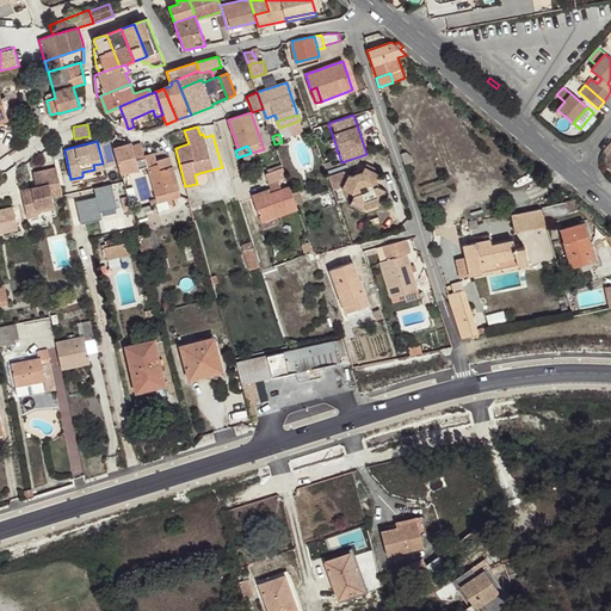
[(407,152),(401,154),(405,165),(414,161),(412,156),(407,152)]
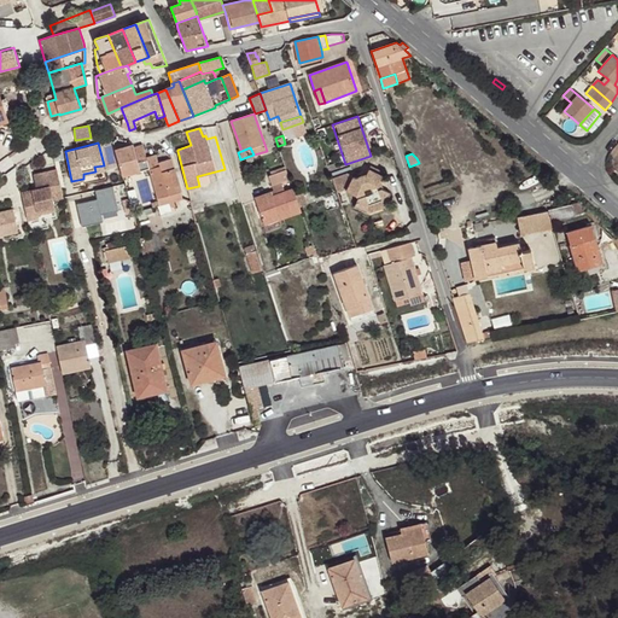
[(157,155),(146,158),(150,167),(161,205),(184,199),(172,158),(159,162),(157,155)]
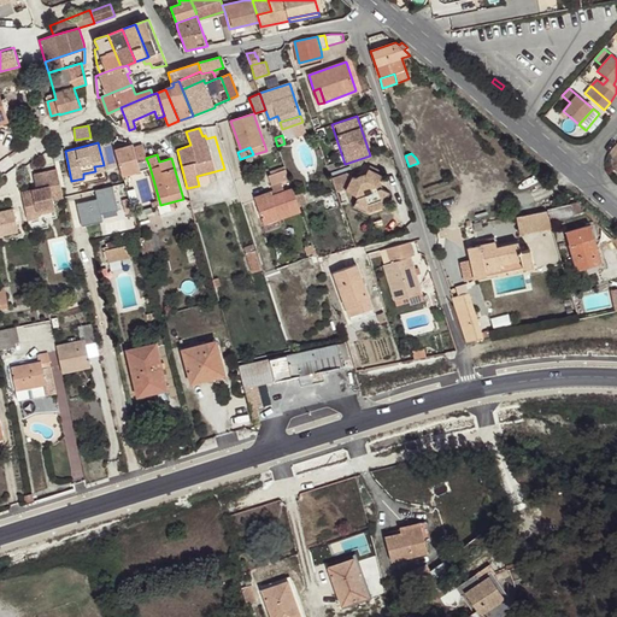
[(146,158),(119,165),(122,174),(150,166),(146,158)]
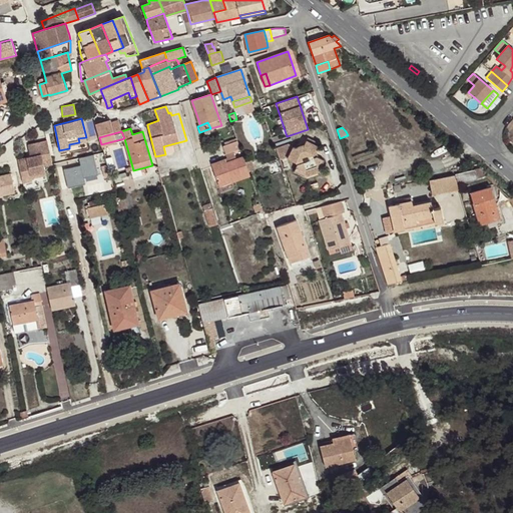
[(60,153),(88,147),(86,137),(78,138),(79,142),(69,144),(69,148),(59,150),(60,153)]
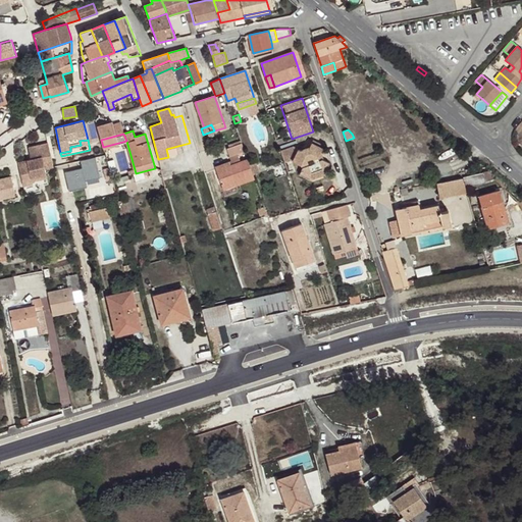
[(53,165),(48,143),(29,147),(31,156),(25,157),(27,159),(18,161),(23,184),(32,181),(32,180),(31,177),(46,174),(44,167),(53,165)]
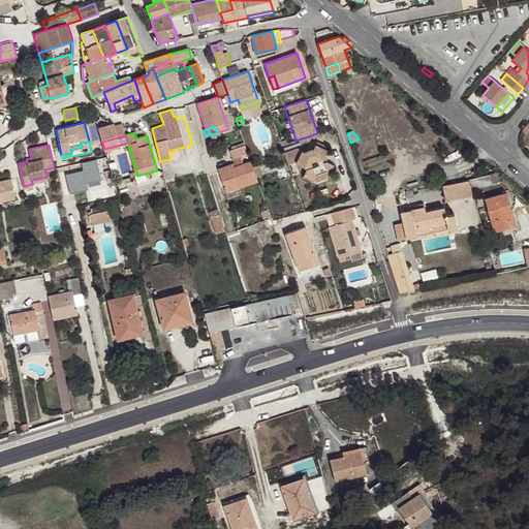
[(230,150),(234,159),(241,156),(248,153),(245,145),(237,149),(230,150)]
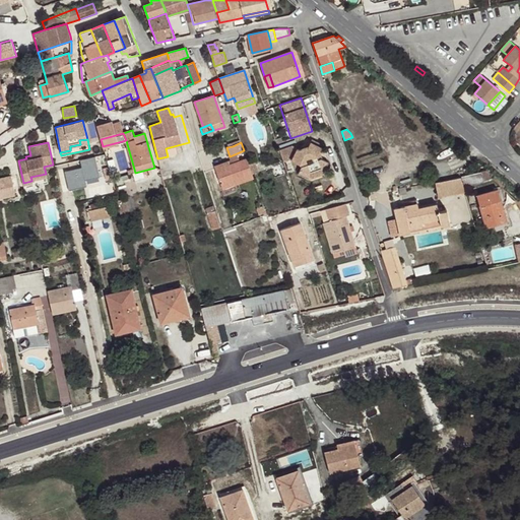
[(279,151),(283,161),(289,158),(301,165),(307,164),(306,159),(312,157),(313,163),(302,167),(299,174),(309,179),(311,175),(320,172),(323,173),(328,164),(322,159),(318,160),(317,156),(319,151),(320,149),(310,144),(309,147),(300,150),(293,146),(279,151)]
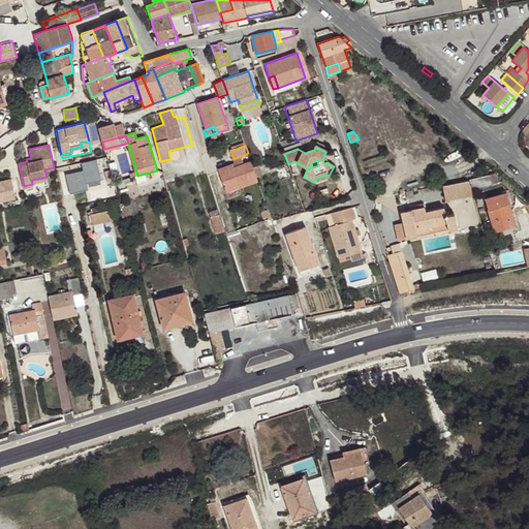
[(168,151),(170,159),(181,157),(179,149),(168,151)]
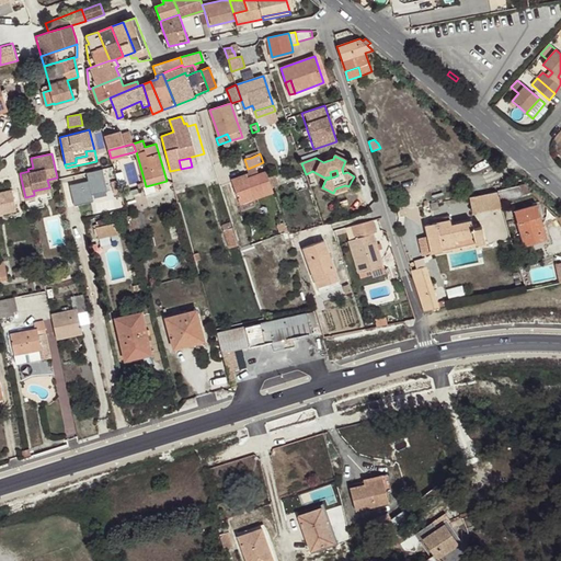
[(249,173),(247,174),(248,178),(259,174),(255,165),(248,169),(249,173)]
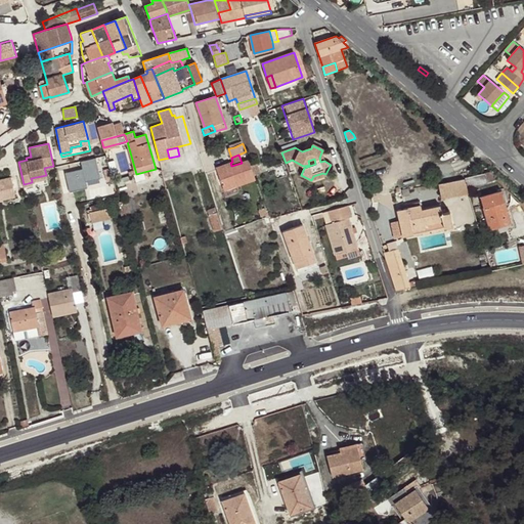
[(96,158),(81,161),(85,180),(99,178),(96,158)]
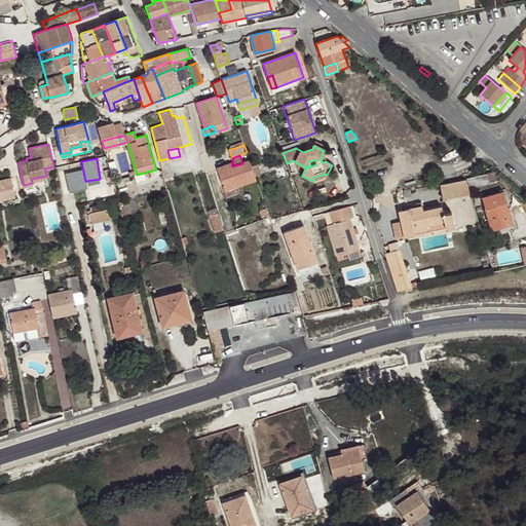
[(226,191),(256,180),(255,176),(252,166),(250,160),(242,163),(232,166),(231,163),(218,167),(226,191)]
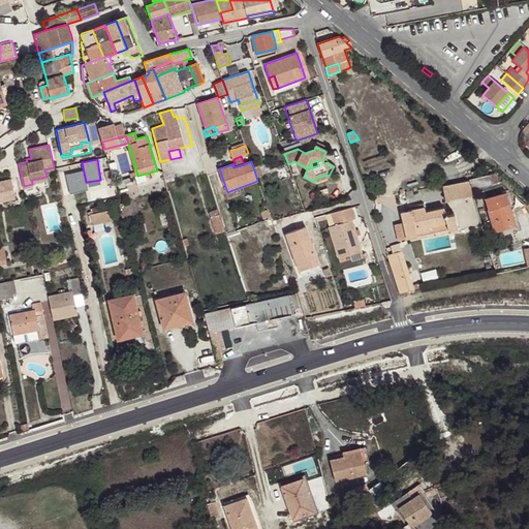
[(253,167),(256,177),(262,175),(259,165),(253,167)]
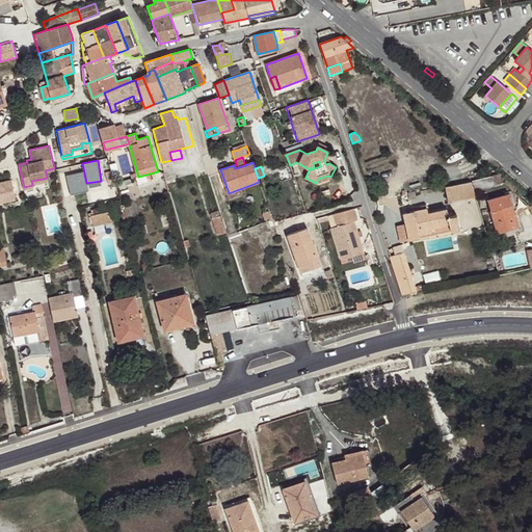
[(65,175),(70,193),(87,190),(83,170),(65,175)]
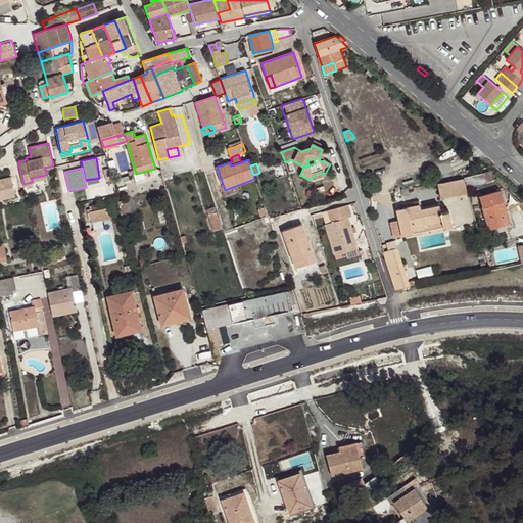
[(483,172),(484,173),(464,178),(464,179),(466,187),(500,178),(491,171),(483,172)]
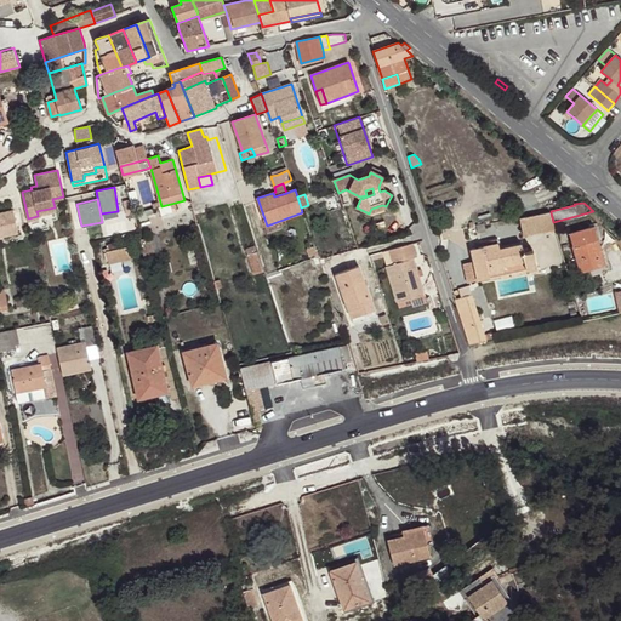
[(12,211),(0,214),(0,237),(17,233),(12,211)]
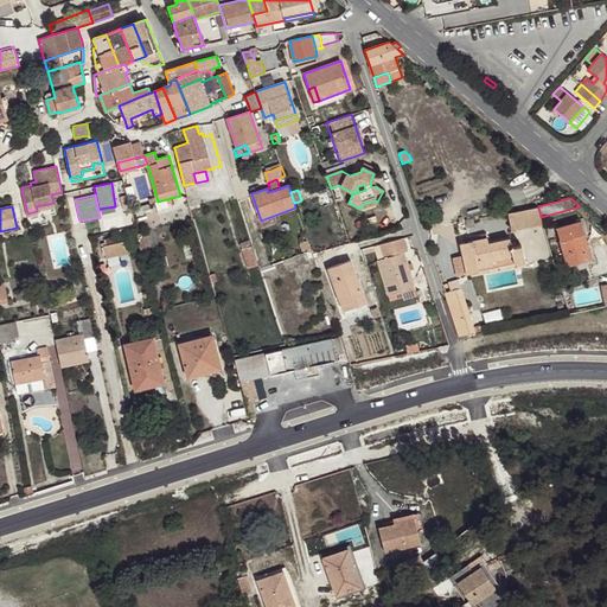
[(541,217),(538,208),(509,213),(512,230),(543,224),(541,217)]
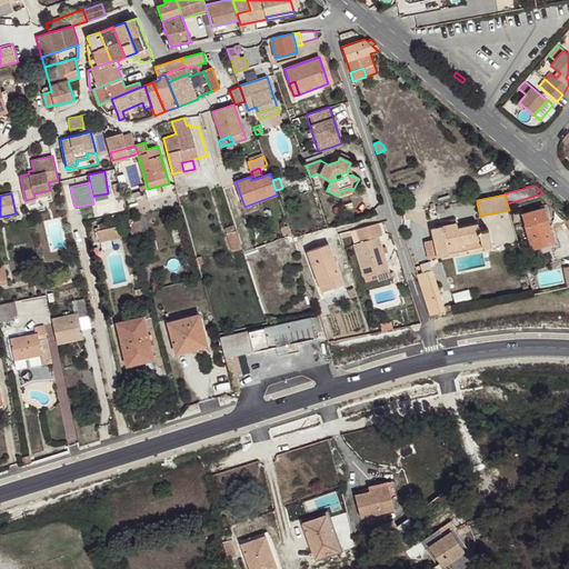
[(545,208),(522,213),(531,249),(553,242),(545,208)]
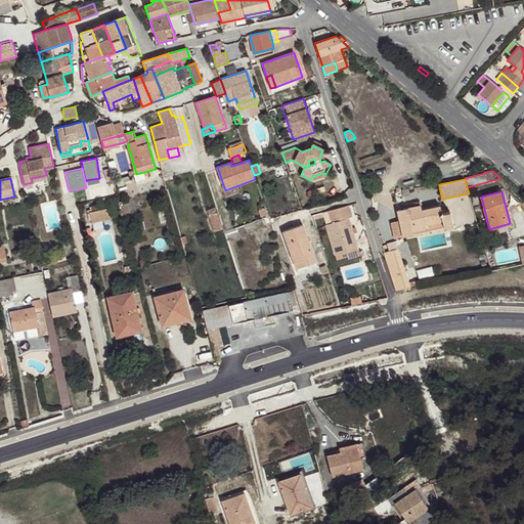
[(349,206),(322,213),(324,217),(335,253),(356,247),(353,233),(348,218),(352,216),(349,206)]
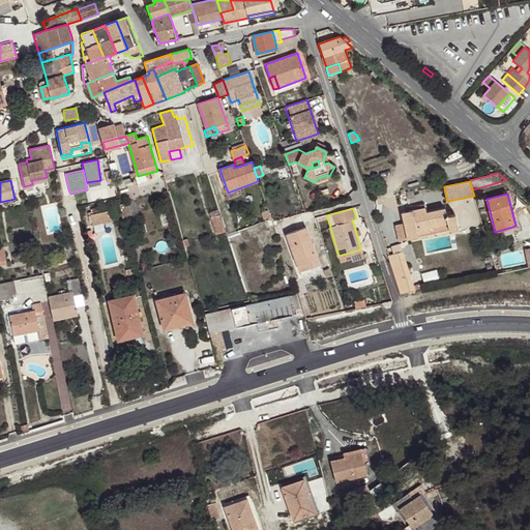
[(404,224),(407,239),(418,237),(417,233),(431,230),(431,234),(449,230),(458,229),(454,215),(446,216),(445,209),(427,213),(418,214),(417,209),(402,213),(404,224)]
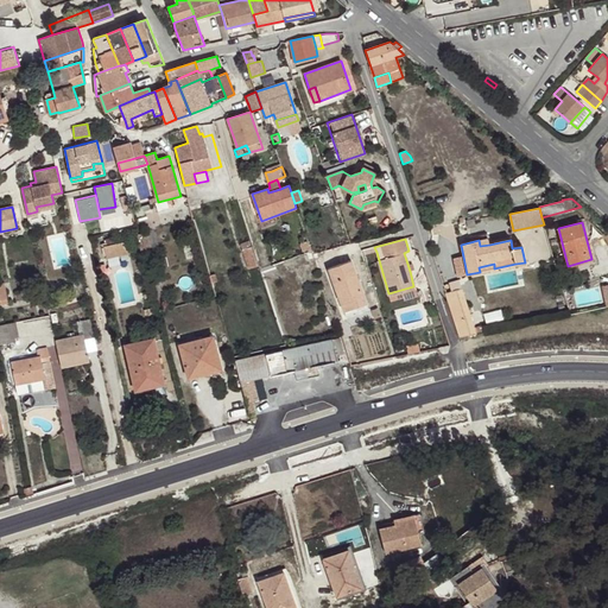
[(248,268),(258,265),(258,263),(252,247),(251,241),(241,244),(248,268)]
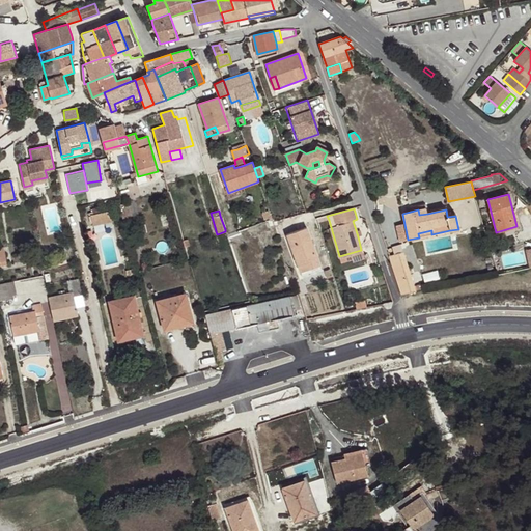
[(91,215),(93,225),(112,221),(110,212),(91,215)]
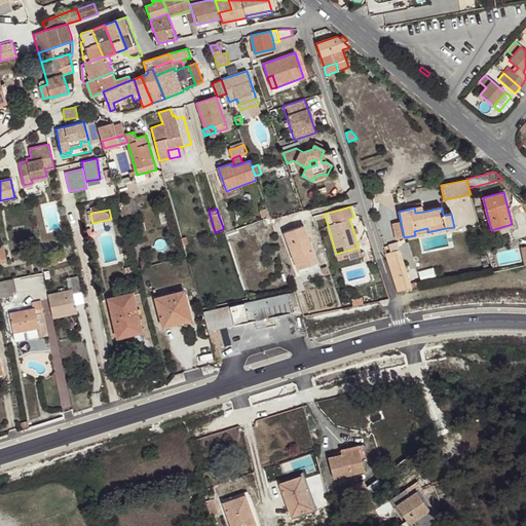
[(218,214),(223,227),(233,224),(228,211),(218,214)]
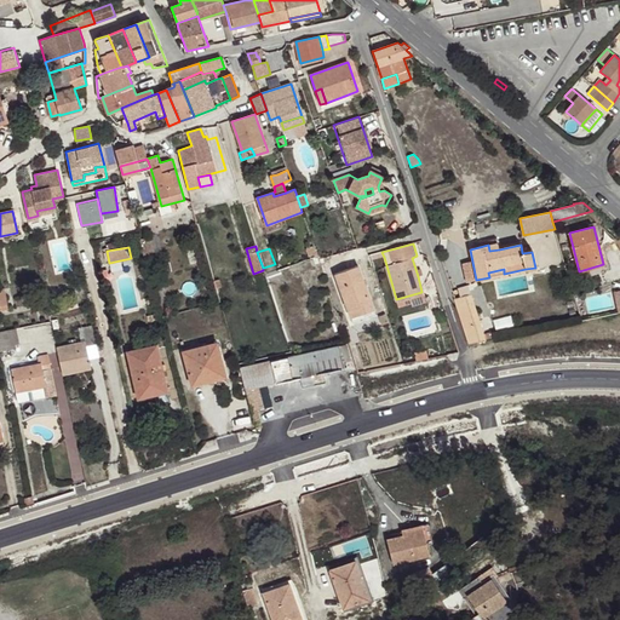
[(422,275),(417,256),(412,258),(418,276),(422,275)]
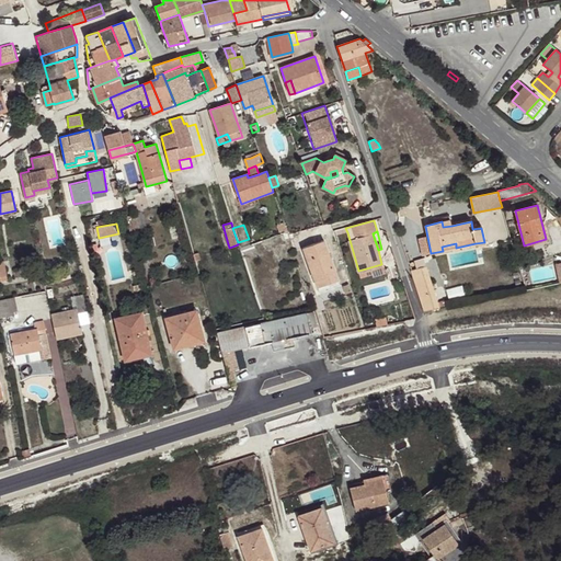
[(422,255),(431,253),(427,237),(419,239),(422,255)]
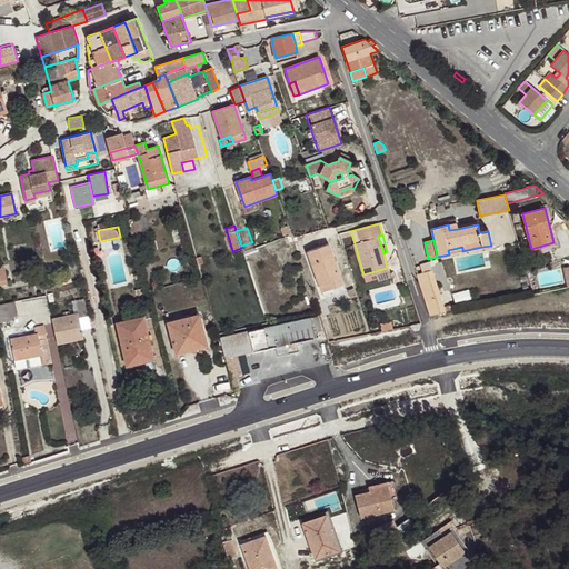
[(553,242),(531,249),(533,255),(556,248),(553,242)]
